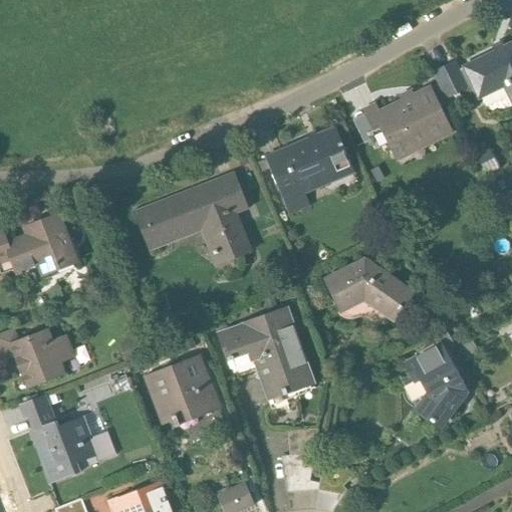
[(511,40),(458,66),(455,59),(433,69),(447,97),(464,89),(467,95),(474,92),(478,98),(504,86),(511,102),(511,40)]
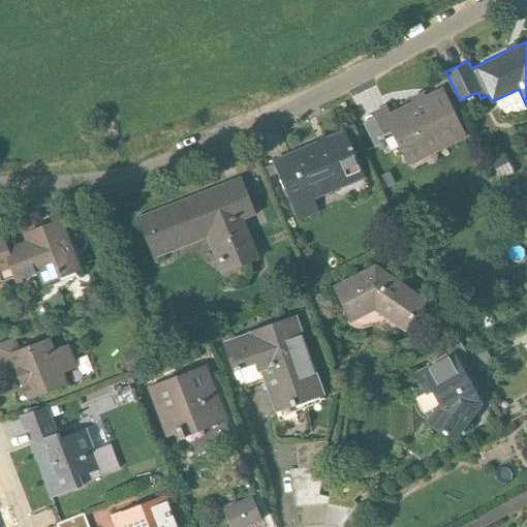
[(466,136),(442,86),(373,118),(391,156),(403,150),(409,162),(466,136)]
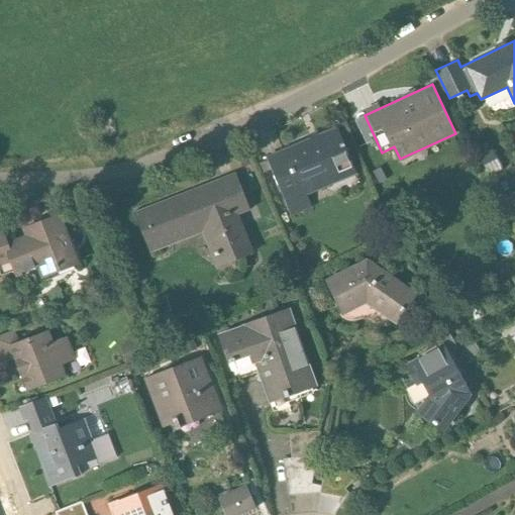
[(361,185),(337,127),(265,156),(288,214),(361,185)]
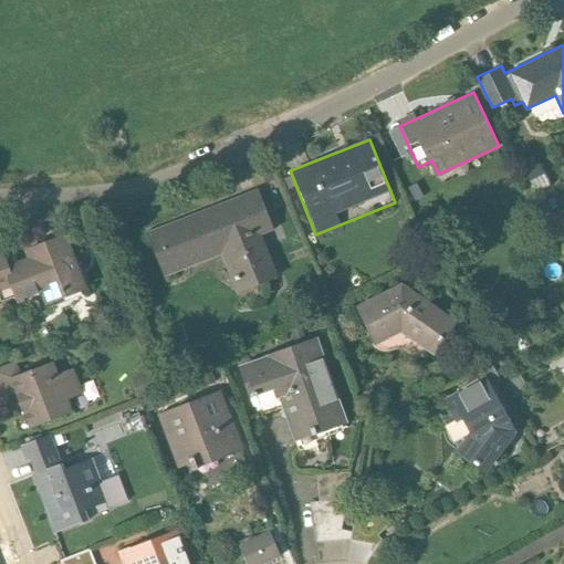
[(259,188),(144,232),(163,279),(221,256),(236,292),(277,275),(261,235),(274,229),(259,188)]
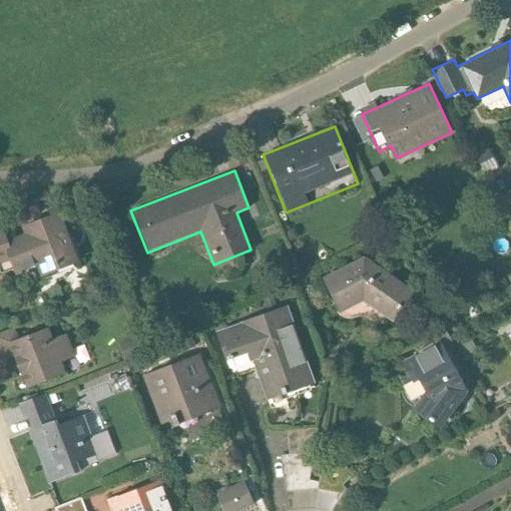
[(18,259),(10,263),(16,278),(76,253),(59,210),(24,224),(27,231),(9,238),(18,259)]
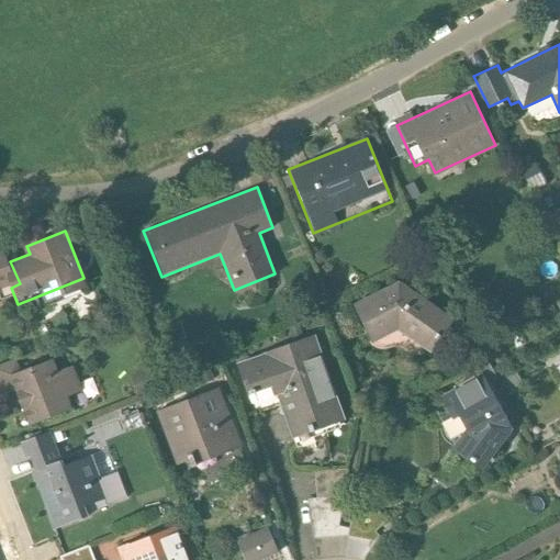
[(20,283),(10,261),(3,246),(0,247),(0,291),(11,288),(20,283)]
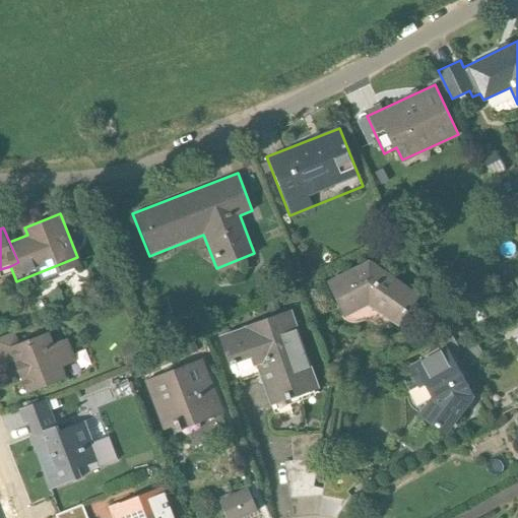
[(370,257),(327,279),(341,315),(371,303),(400,325),(423,293),(370,257)]
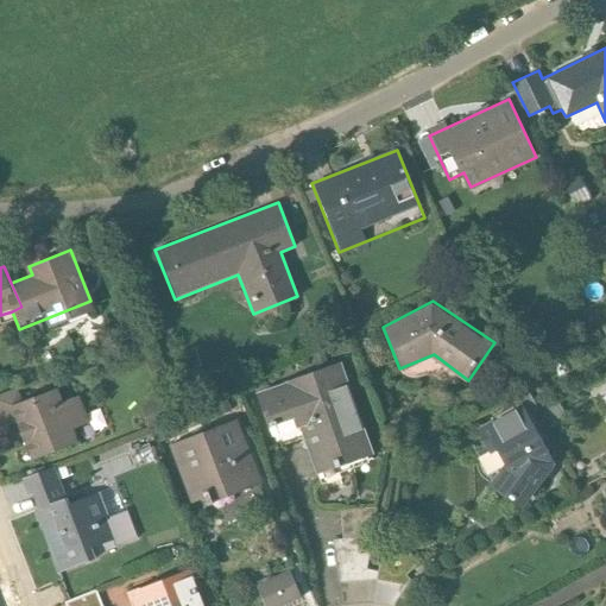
[(342,360),(252,393),(267,434),(300,422),(317,469),(374,448),(342,360)]
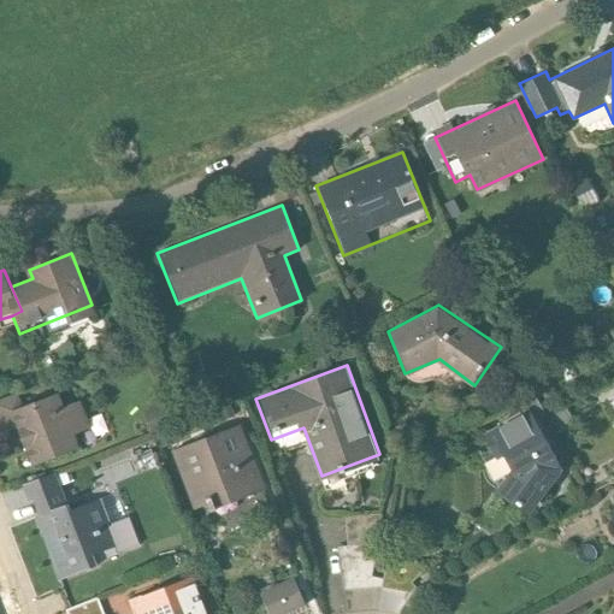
[(18,394),(0,400),(0,432),(1,436),(18,430),(31,468),(80,452),(75,438),(92,432),(81,401),(65,407),(59,390),(22,403),(18,394)]
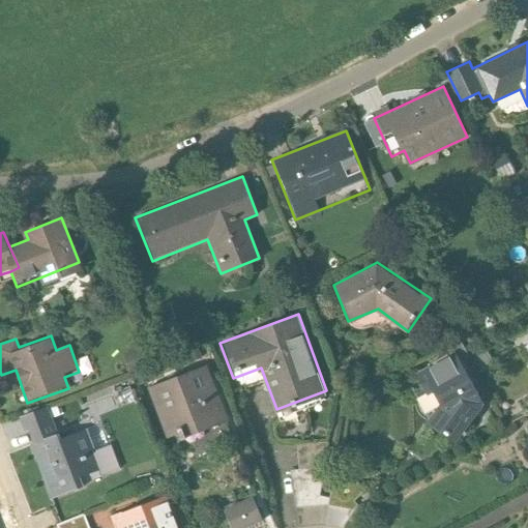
[(459,349),(414,371),(426,396),(437,388),(442,397),(428,416),(457,437),(487,400),(459,349)]
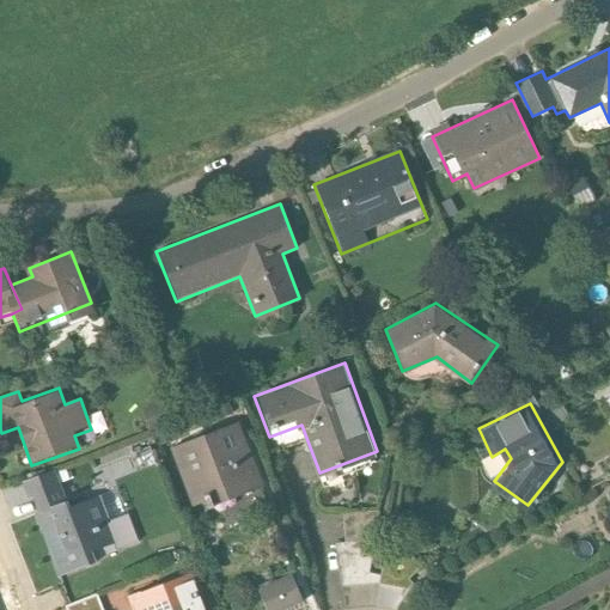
[(238,420),(166,449),(193,514),(264,486),(238,420)]
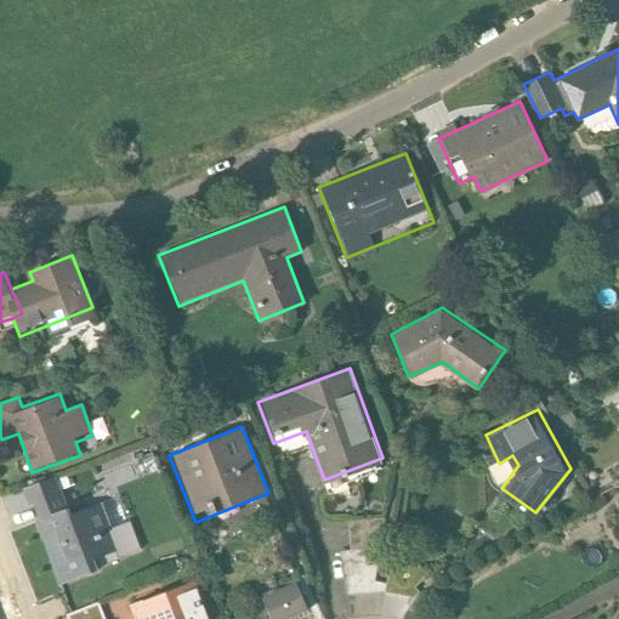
[(60,476),(22,490),(58,586),(101,571),(95,557),(118,549),(100,501),(74,512),(60,476)]
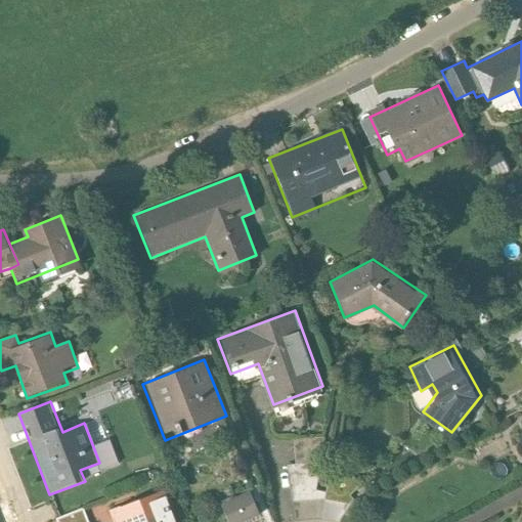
[(290,466),(291,502),(320,501),(317,439),(294,441),(295,466),(290,466)]
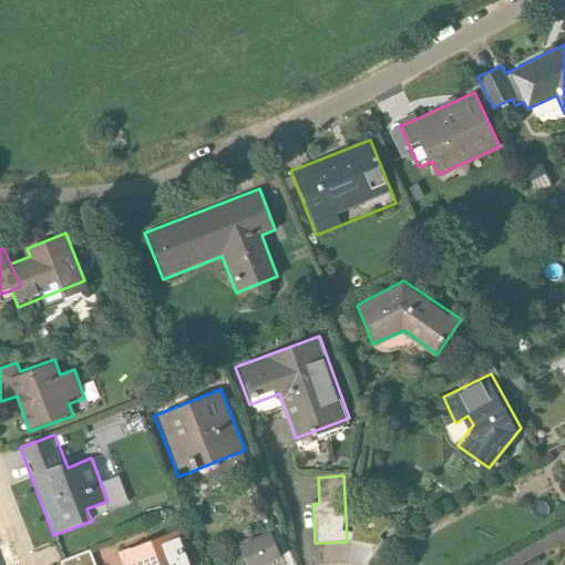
[(189,564),(175,528),(114,553),(119,564),(189,564)]
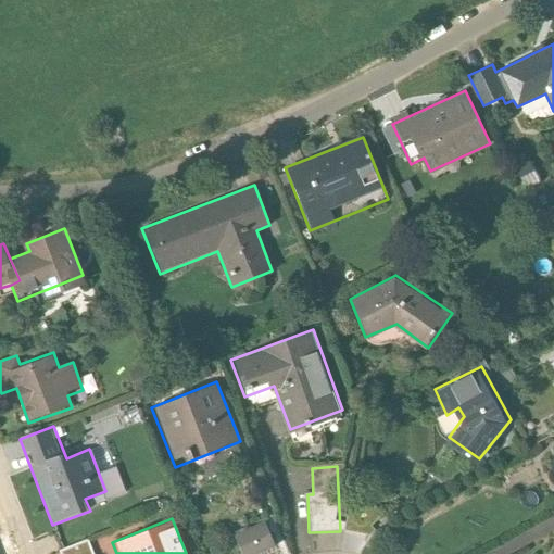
[(266,518),(231,536),(240,553),(261,553),(280,544),(266,518)]
